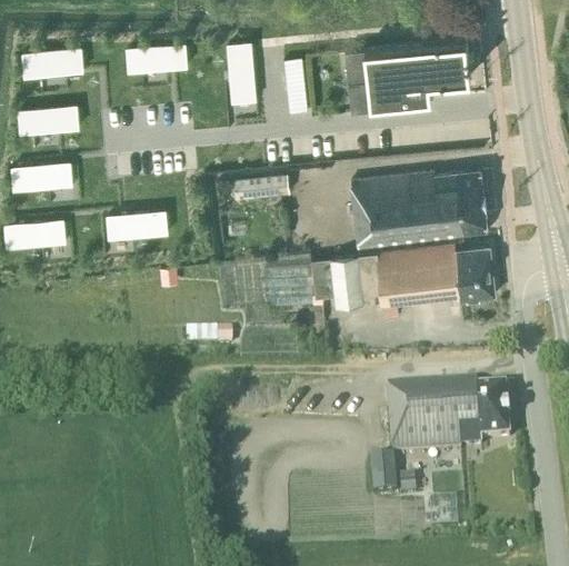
[(431,83),(470,78),(466,40),(366,49),(366,51),(345,53),(350,113),(373,111),(373,103),(432,98),(431,83)]
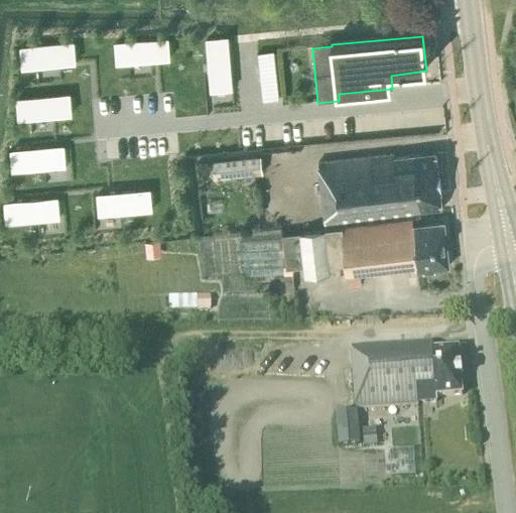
[(227,40),(207,41),(211,94),(232,92),(227,40)]
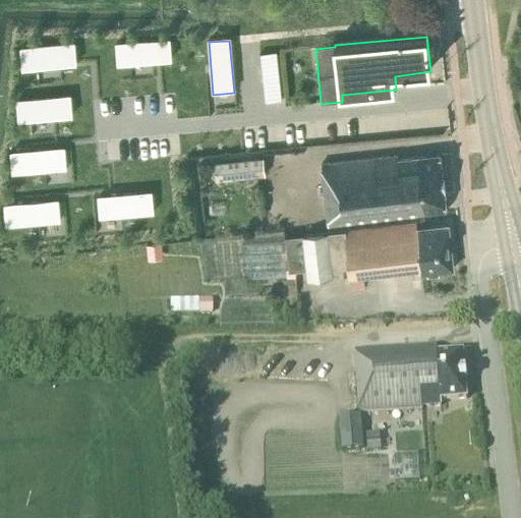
[(169,42),(116,46),(118,67),(171,63),(169,42)]
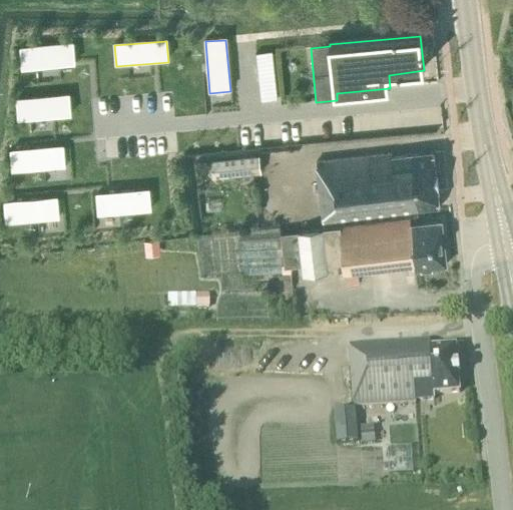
[(22,70),(74,65),(73,45),(21,49),(22,70)]
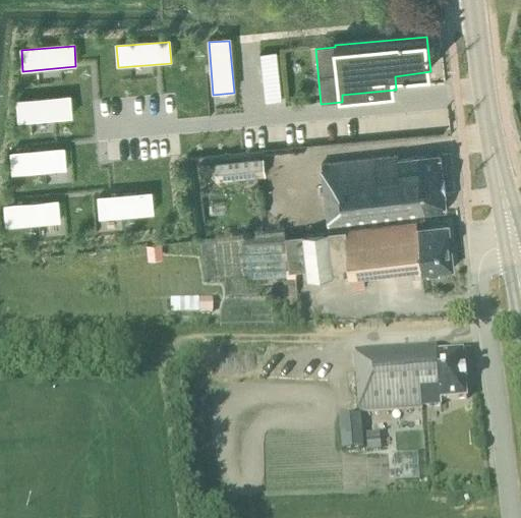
[(261,57),(262,69),(278,67),(276,55),(261,57)]
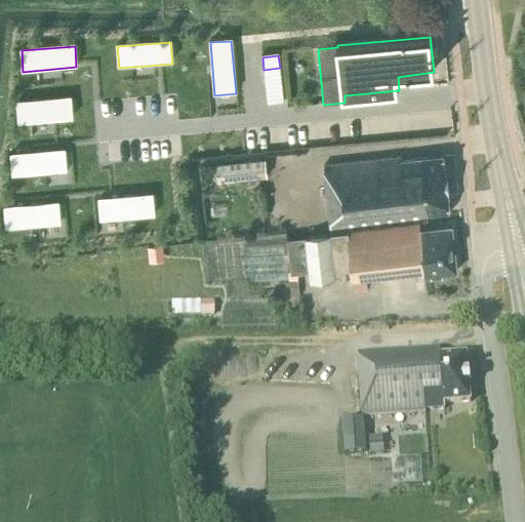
[(17,104),(18,124),(72,120),(71,98),(17,104)]
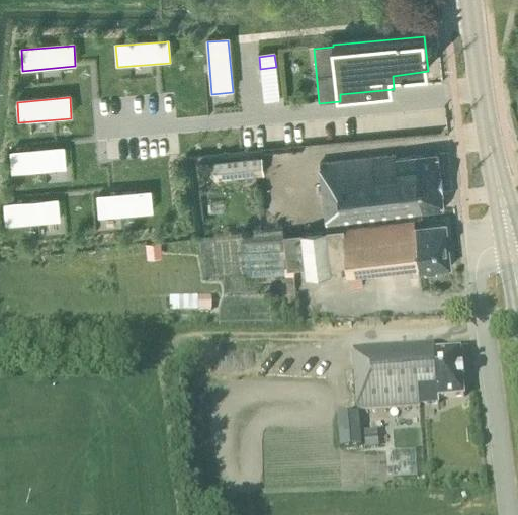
[(11,154),(13,175),(66,170),(64,149),(11,154)]
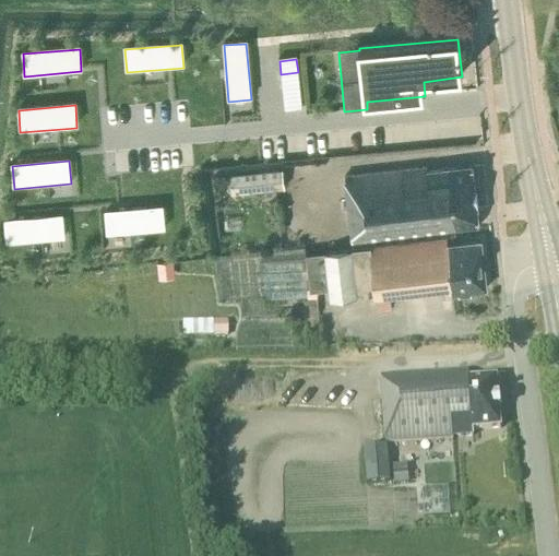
[(352,244),(479,229),(477,211),(475,186),(474,186),(472,169),(427,175),(426,170),(344,180),(352,244)]
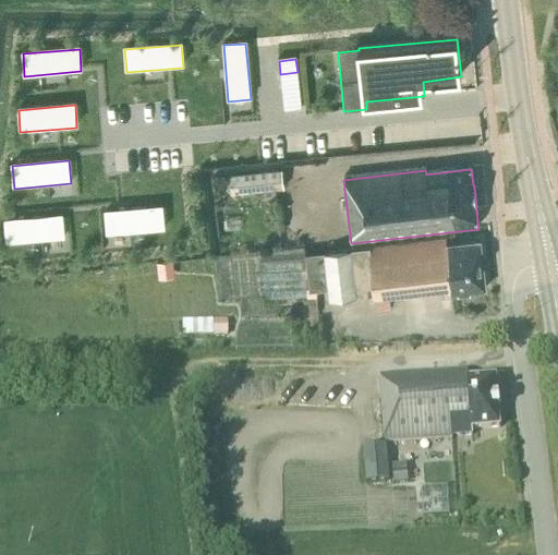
[(284,192),(282,172),(229,178),(231,197),(284,192)]
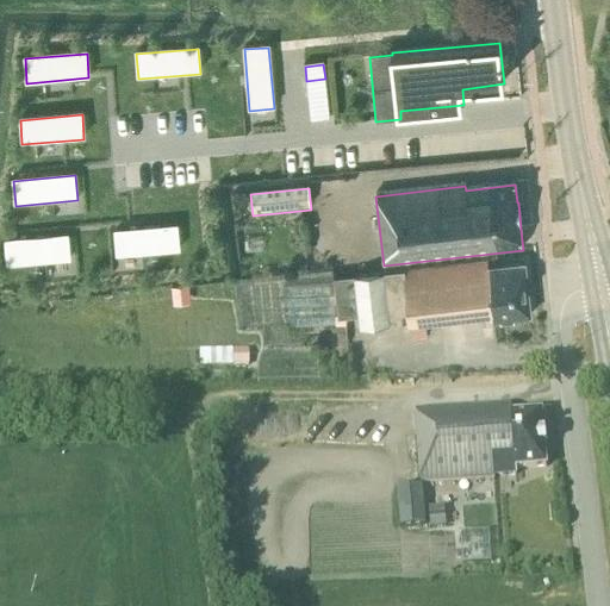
[(179,252),(176,227),(114,233),(117,257),(179,252)]
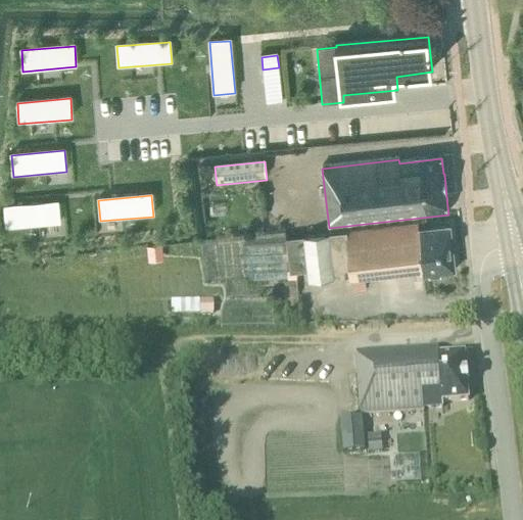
[(60,224),(58,203),(4,208),(6,229),(60,224)]
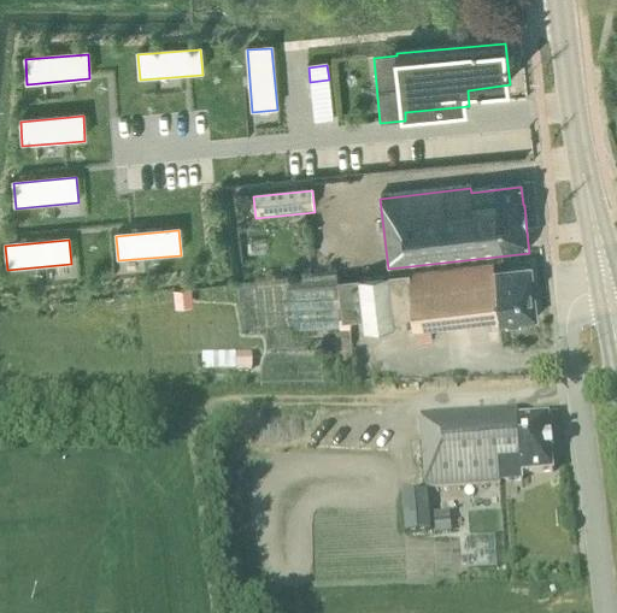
[(536,322),(530,270),(494,273),(493,266),(359,282),(359,281),(338,283),(342,324),(363,322),(364,335),(394,331),(413,329),(416,345),(433,343),(430,328),(498,319),(499,326),(506,325),(506,331),(519,329),(519,324),(536,322)]
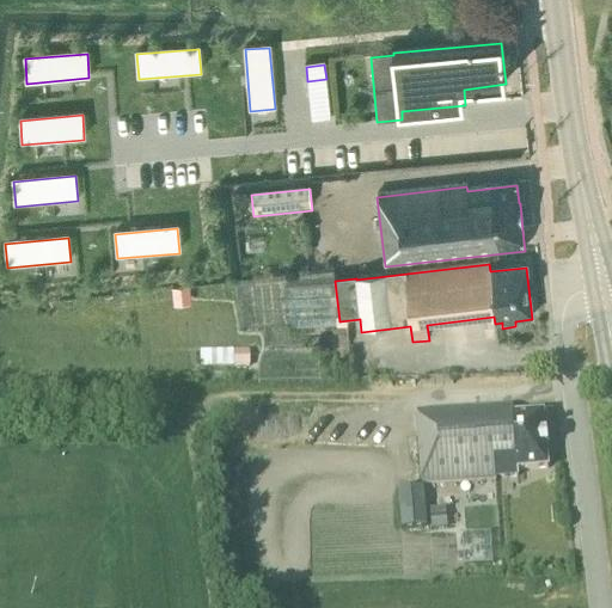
[(190,288),(172,289),(173,299),(190,296),(190,288)]
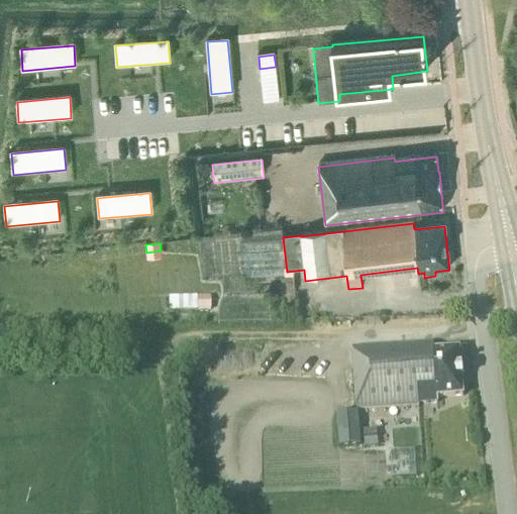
[(212,297),(170,298),(171,312),(212,311),(212,297)]
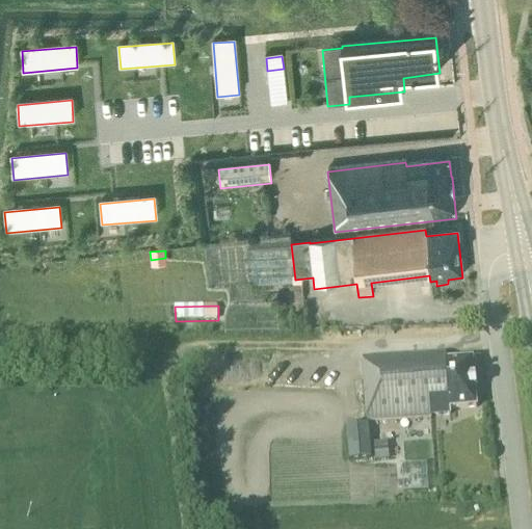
[(474,384),(472,364),(446,366),(446,359),(363,364),(364,379),(367,426),(430,422),(430,420),(450,419),(450,414),(476,412),(475,393),(476,393),(475,384),(474,384)]
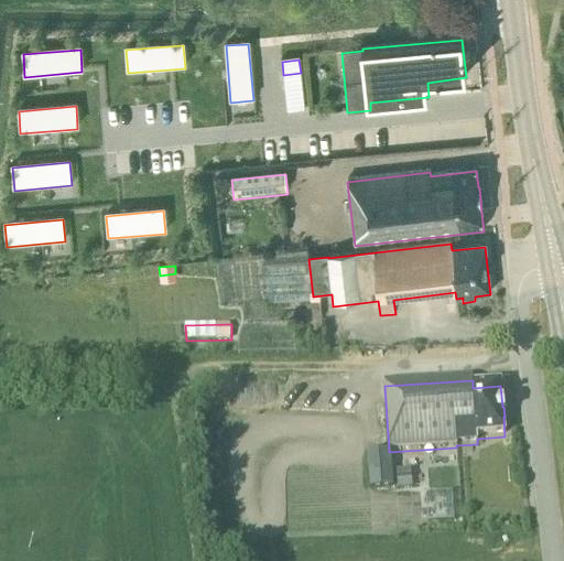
[(201,402),(188,403),(190,417),(201,416),(201,402)]
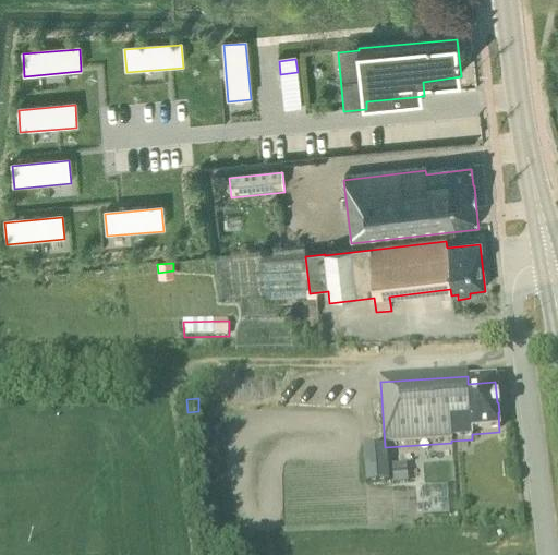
[(390,486),(387,450),(363,451),(365,487),(390,486)]
